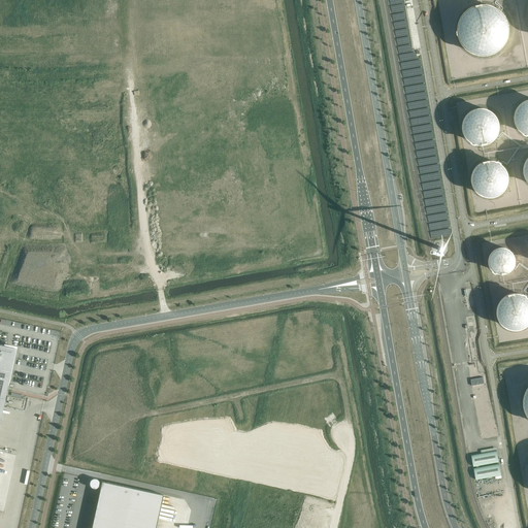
[(483,5),(477,6),(469,10),(463,17),(459,25),(458,31),(460,40),(464,48),(468,52),(475,56),(485,57),(493,56),(500,52),(506,44),(508,40),(510,31),(508,22),(506,17),(500,10),(492,6),(483,5)]
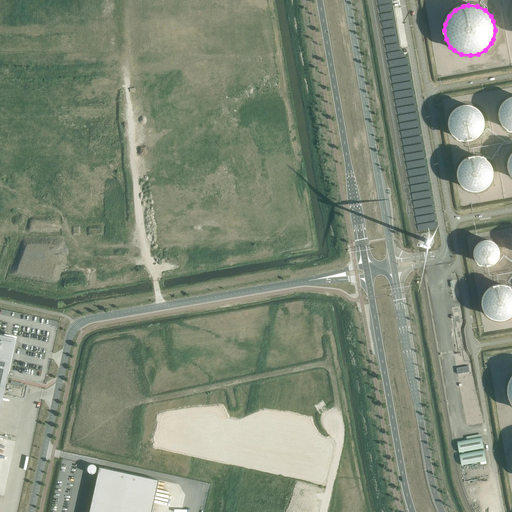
[(511,95),(506,98),(502,102),(499,108),(498,115),(500,121),(506,127),(511,130),(511,95)]
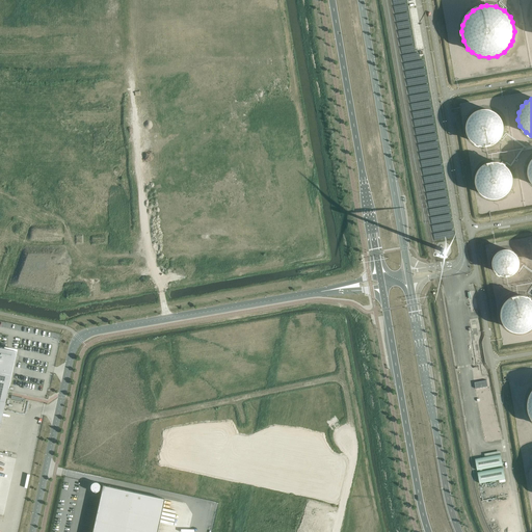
[(488,108),(482,108),(476,111),(471,115),(469,121),(468,126),(468,132),(471,137),(474,140),(480,143),(488,144),(495,142),(500,138),(502,133),(504,127),(503,121),(499,114),(494,110),(488,108)]
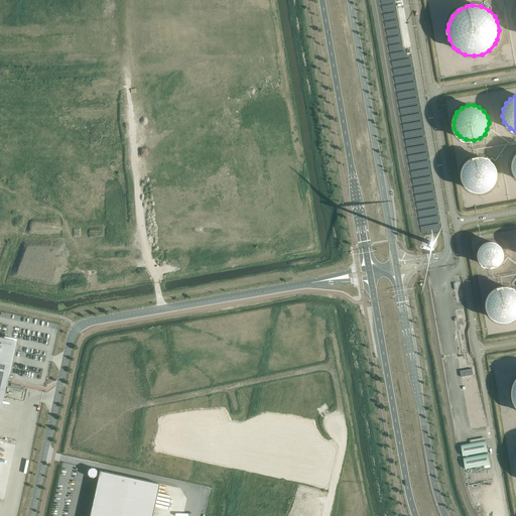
[(482,157),(475,157),(469,160),(465,164),(462,169),(462,175),(463,181),(466,186),(469,188),(474,191),(482,191),(488,189),(493,185),(496,178),(497,172),(495,166),(493,163),(488,159),(482,157)]
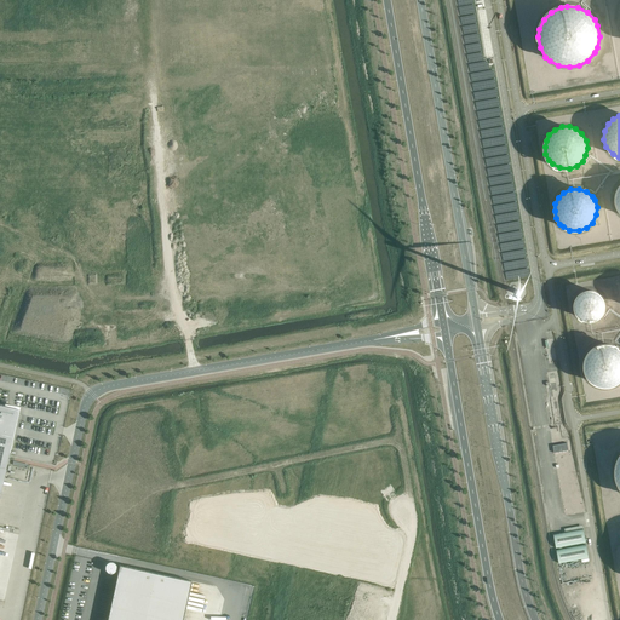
[(597,292),(590,290),(585,291),(580,293),(577,298),(575,304),(575,309),(578,314),(583,319),(587,320),(593,320),(598,317),(603,313),(604,308),(606,303),(604,299),(602,294),(597,292)]
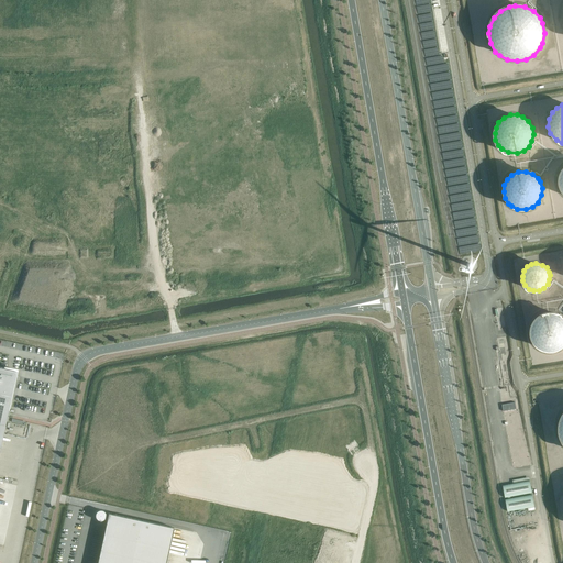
[(550,313),(544,313),(539,317),(533,323),(531,333),(532,340),(534,343),(541,350),(548,352),(551,352),(561,350),(562,346),(562,317),(561,316),(556,313),(550,313)]
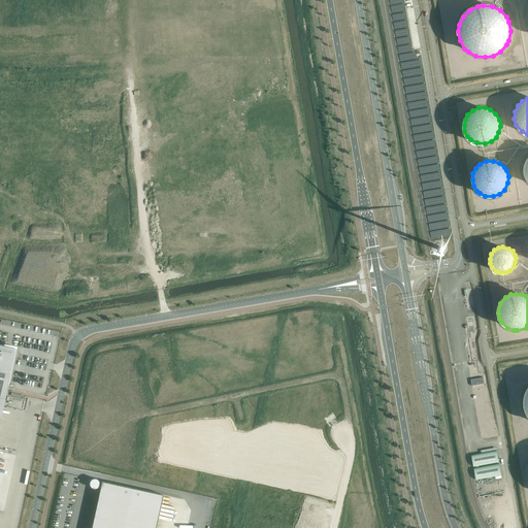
[(59,353),(59,331),(48,330),(47,336),(44,335),(44,332),(42,332),(42,328),(40,328),(39,361),(45,361),(45,352),(48,352),(48,353),(59,353)]
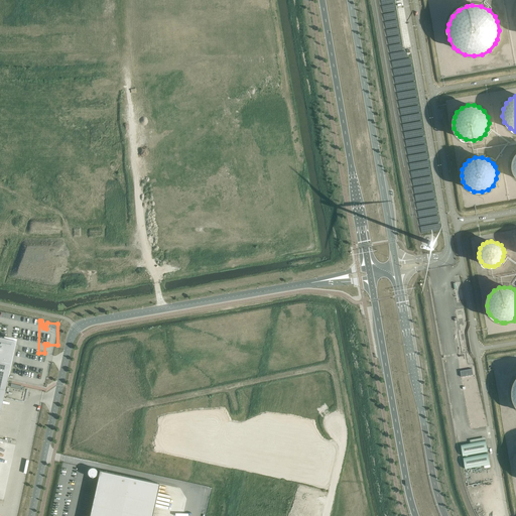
[(0,337),(0,410),(15,341),(0,337)]
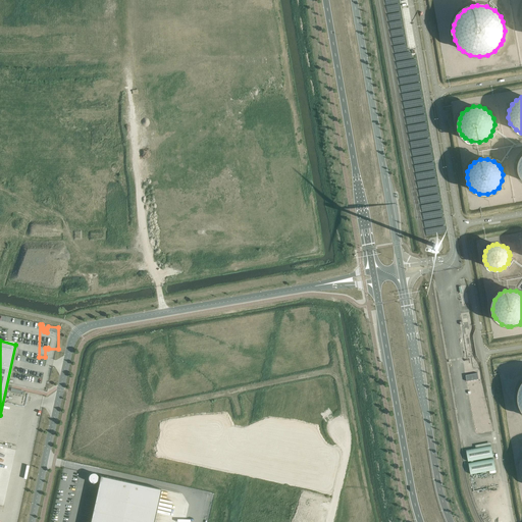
[(490,473),(496,472),(491,441),(476,445),(476,448),(466,450),(468,462),(469,462),(470,473),(490,470),(490,473)]
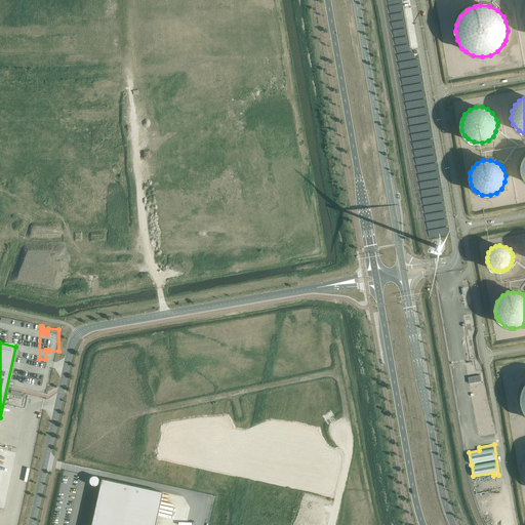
[(93,486),(96,485),(97,485),(99,483),(99,481),(99,479),(98,477),(96,476),(94,476),(92,476),(90,478),(89,480),(90,483),(91,484),(93,486)]
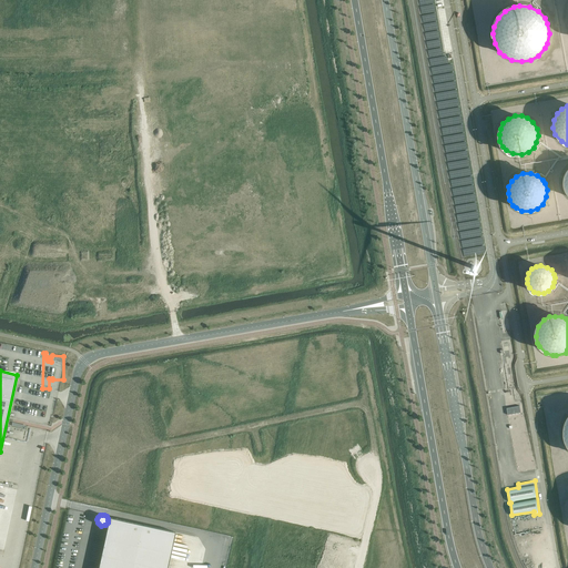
[(166,567),(175,533),(109,518),(98,567),(166,567)]
